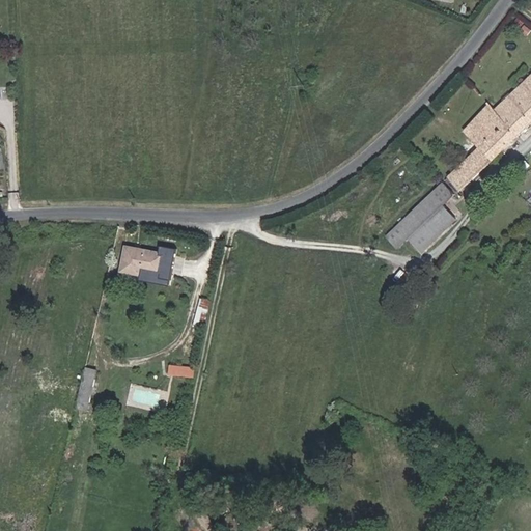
[(509,144),(530,122),(530,100),(530,99),(530,96),(530,75),(495,110),(490,104),(483,110),(501,129),(498,132),(509,144)]
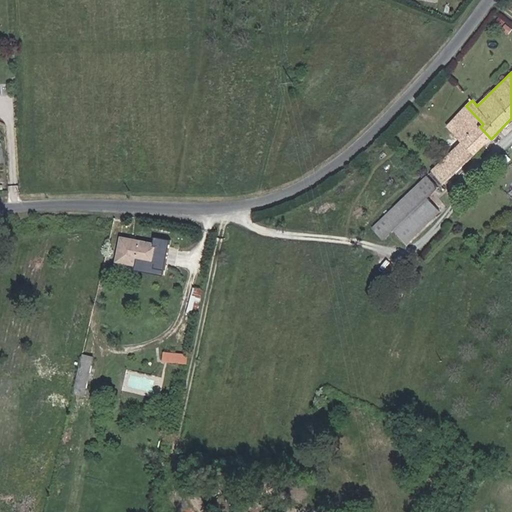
[(463,167),(491,139),(480,127),(483,124),(466,106),(447,127),(463,142),(451,154),(463,167)]
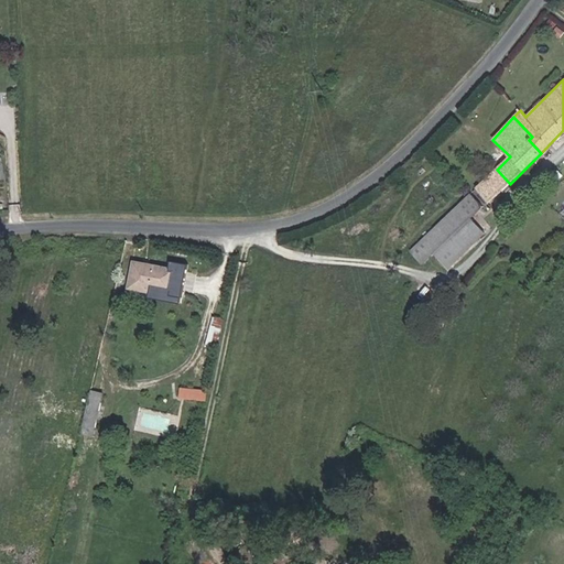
[(486,205),(510,184),(497,170),(473,192),(486,205)]
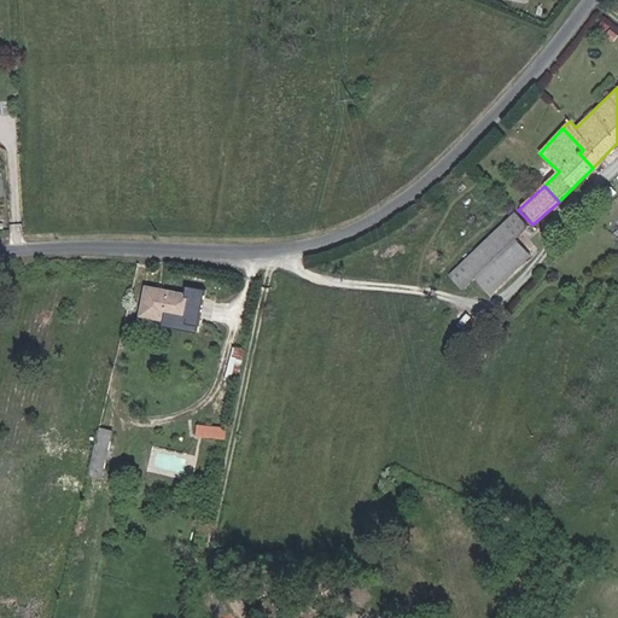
[(517,238),(530,226),(517,213),(450,275),(462,289),(477,277),(489,264),(517,238)]
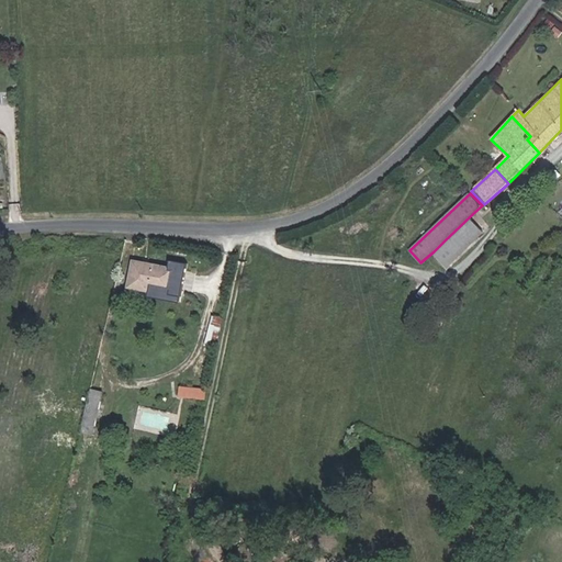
[(459,255),(484,232),(470,216),(445,240),(459,255)]
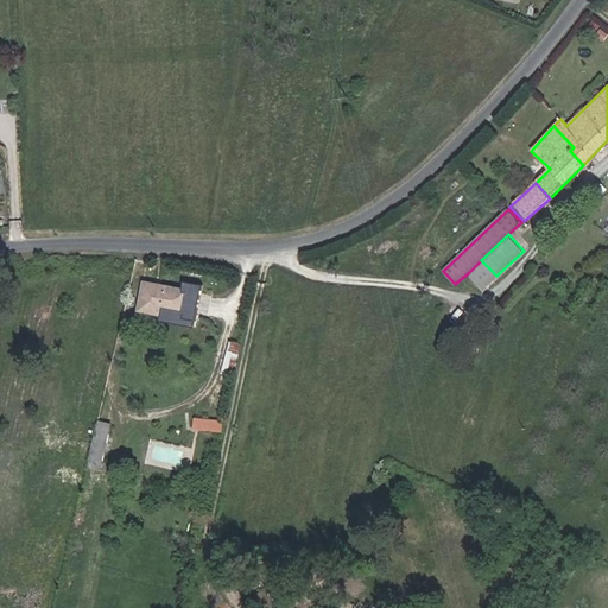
[(485,287),(496,276),(481,260),(469,272),(485,287)]
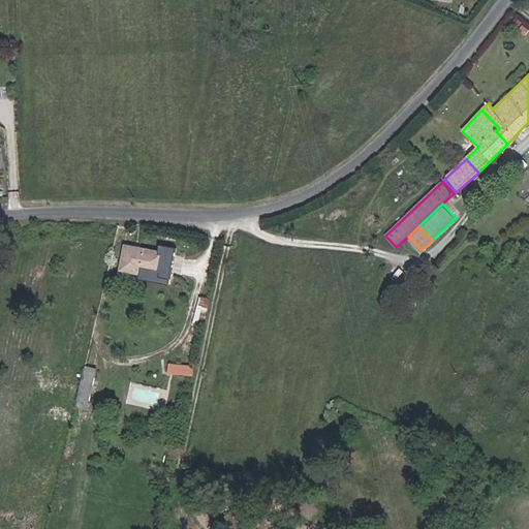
[(161,272),(164,253),(127,246),(122,270),(141,273),(142,269),(161,272)]
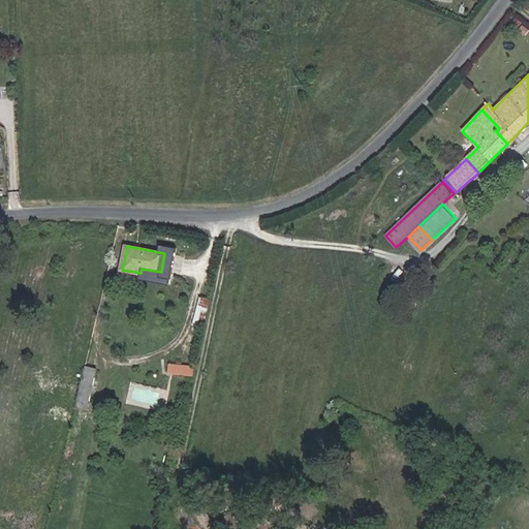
[(201,327),(209,300),(201,299),(195,324),(201,327)]
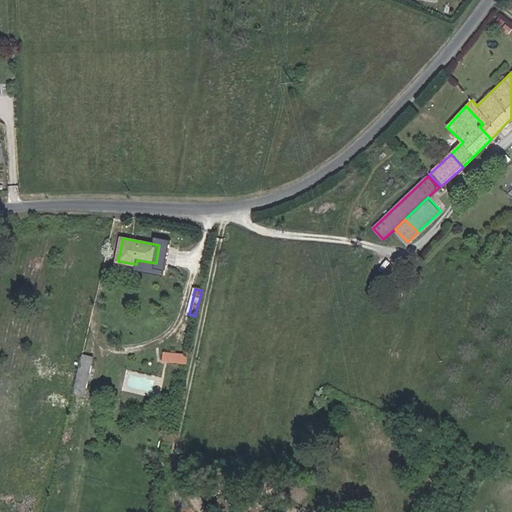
[(85,396),(94,358),(83,356),(74,393),(81,395),(85,396)]
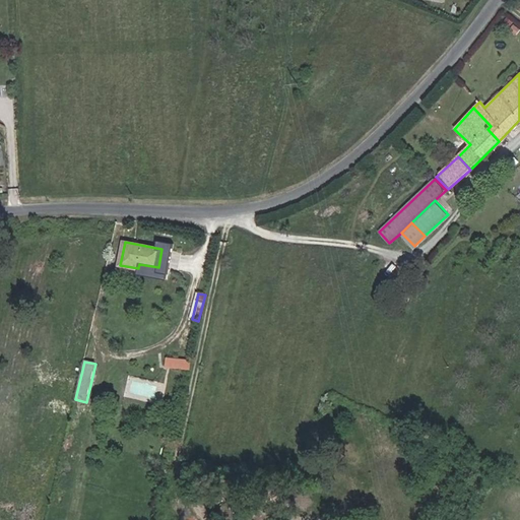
[(75,430),(82,401),(75,400),(69,429),(75,430)]
